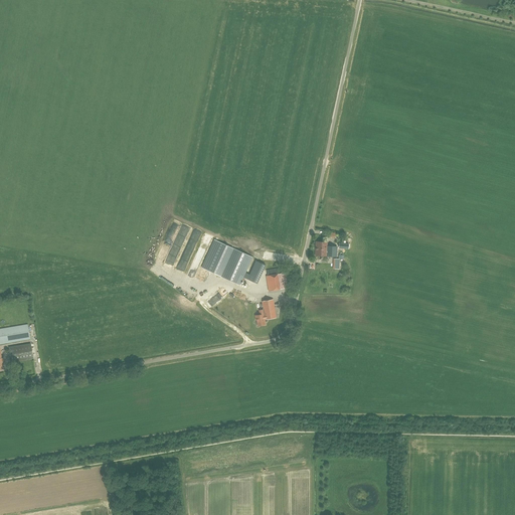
[(202,268),(239,286),(251,258),(215,240),(202,268)]
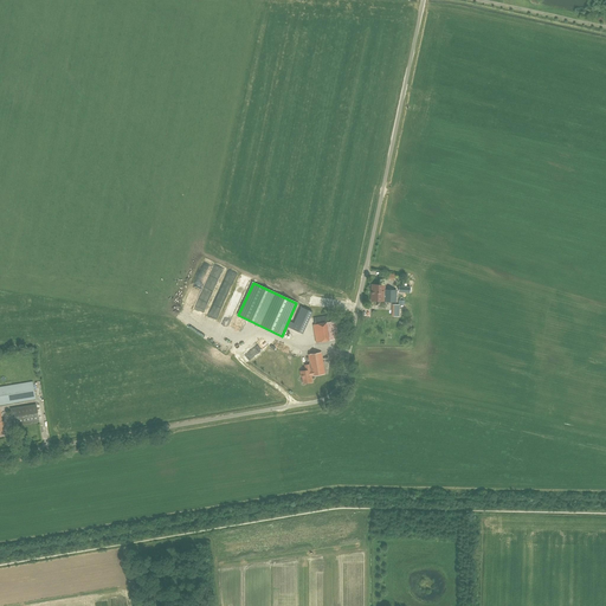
[(395,302),(397,290),(385,289),(385,285),(372,284),(371,301),(395,302)]
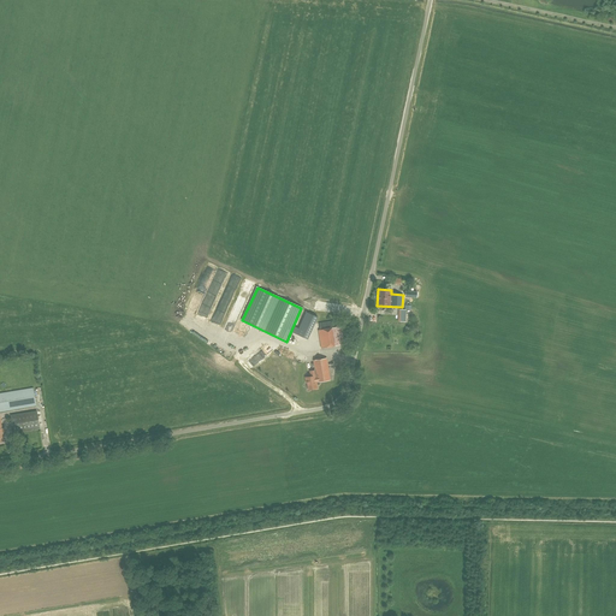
[(294,326),(291,332),(307,339),(318,318),(306,312),(298,329),(294,326)]
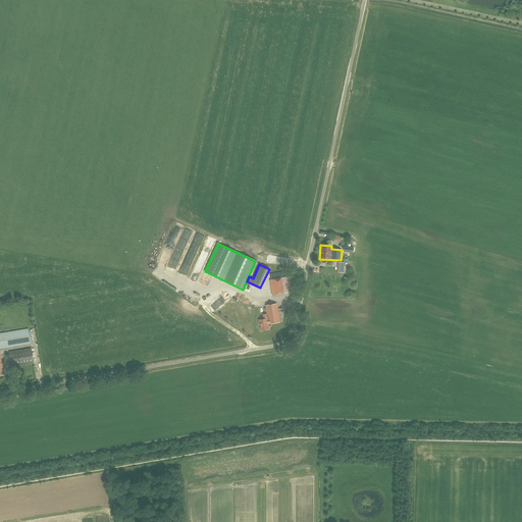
[(291,292),(289,277),(289,276),(270,279),(272,295),(291,292)]
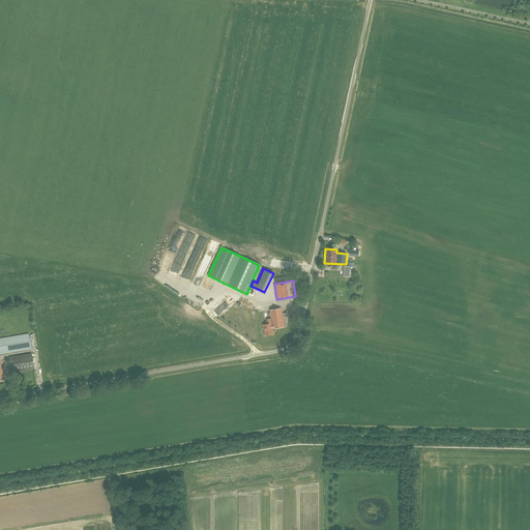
[(271,319),(272,329),(284,327),(281,308),(269,311),(271,319)]
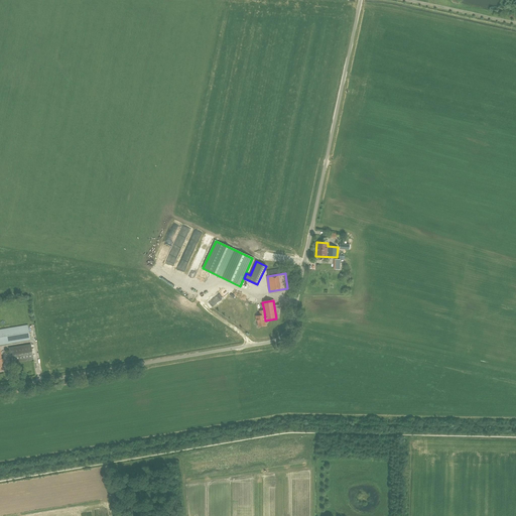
[(264,320),(265,320),(264,310),(259,311),(260,315),(255,316),(256,321),(257,321),(258,327),(265,326),(264,320)]
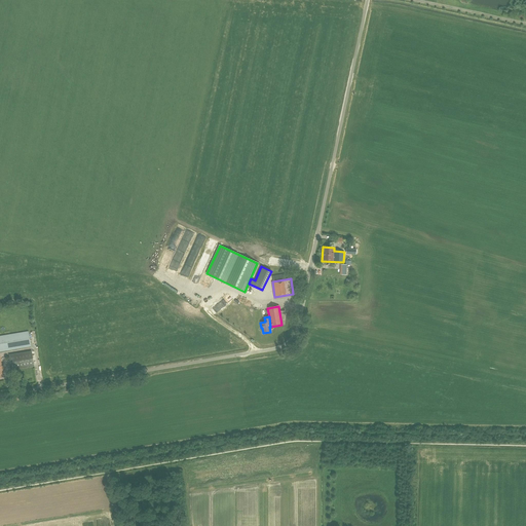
[(0,351),(31,346),(28,332),(0,336),(0,351)]
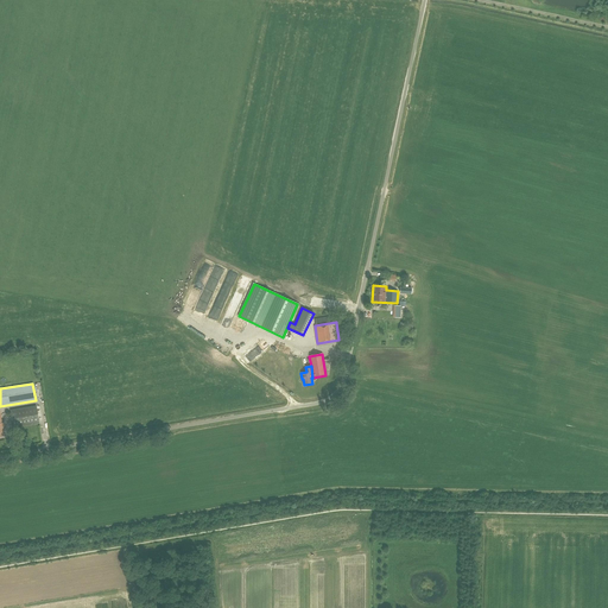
[(36,406),(11,411),(13,428),(39,423),(36,406)]
